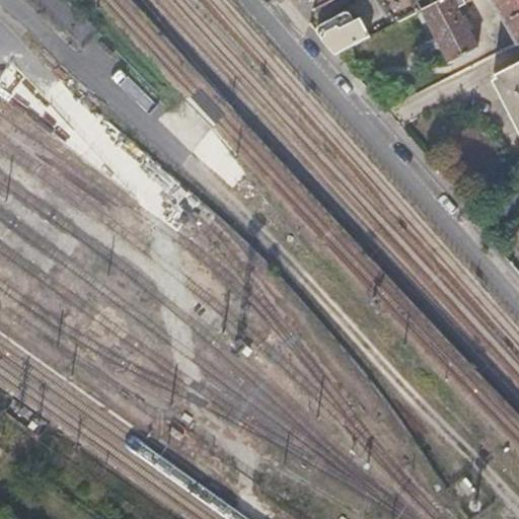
[(387,0),(398,21),(422,9),(428,5),(426,1),(420,4),(418,1),(419,0),(387,0)]
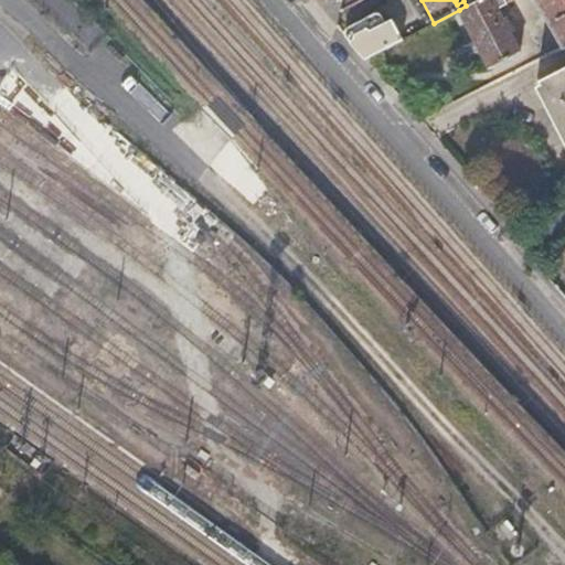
[(477,0),(466,6),(459,10),(473,39),(479,50),(489,67),(520,51),(498,8),(508,2),(507,0),(477,0)]
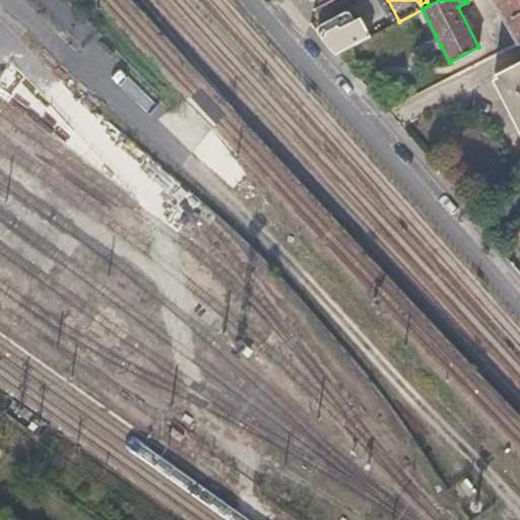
[(519,0),(493,0),(516,45),(519,42),(519,0)]
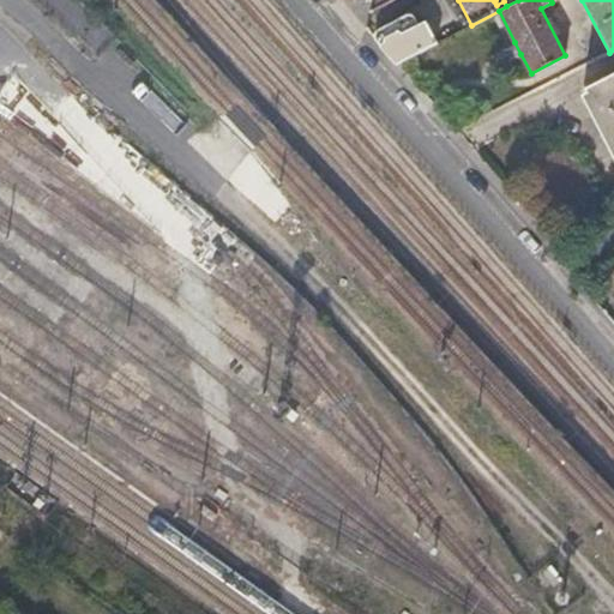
[(374,34),(374,37),(397,64),(438,42),(426,22),(419,25),(415,18),(414,17),(411,14),(408,14),(377,30),(374,34)]
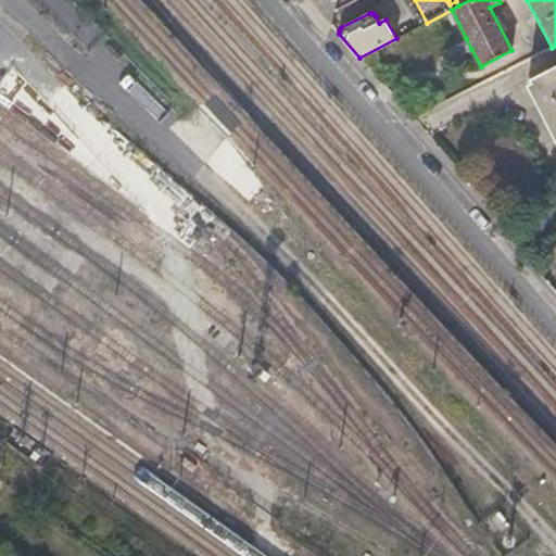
[(471,49),(466,38),(462,40),(467,51),(471,49)]
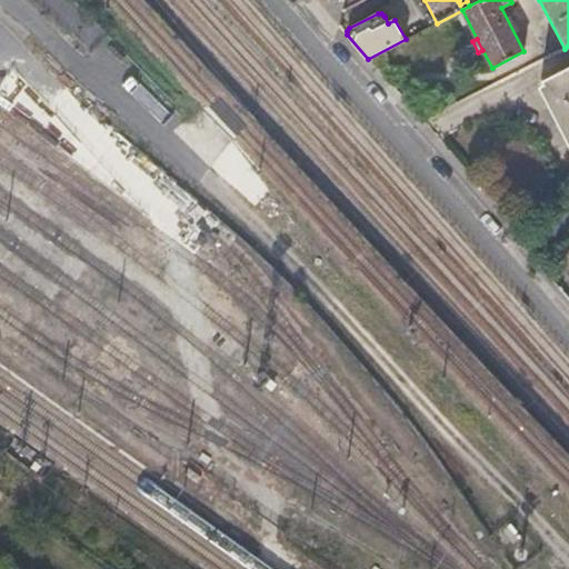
[(568,67),(542,81),(568,130),(568,67)]
